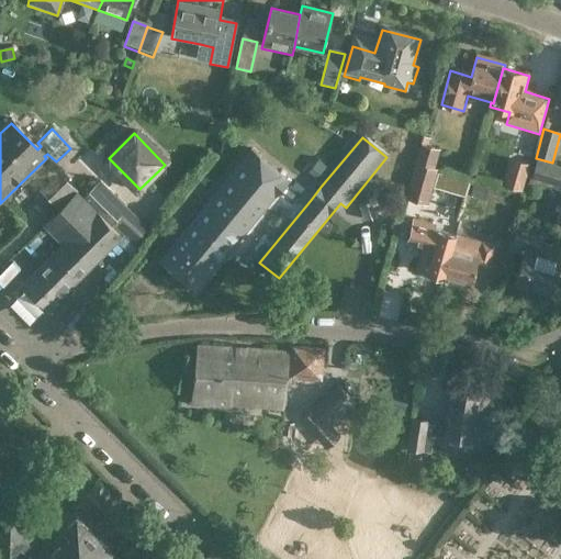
[(416,164),(435,170),(440,151),(421,145),(416,164)]
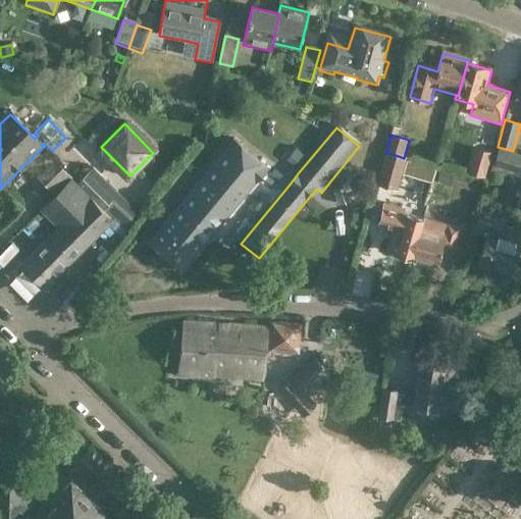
[(192,191),(226,219),(269,167),(235,139),(192,191)]
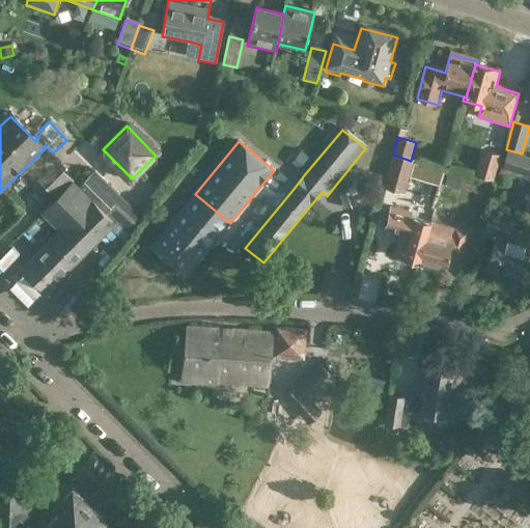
[(501,157),(482,151),(475,177),(494,183),(501,157)]
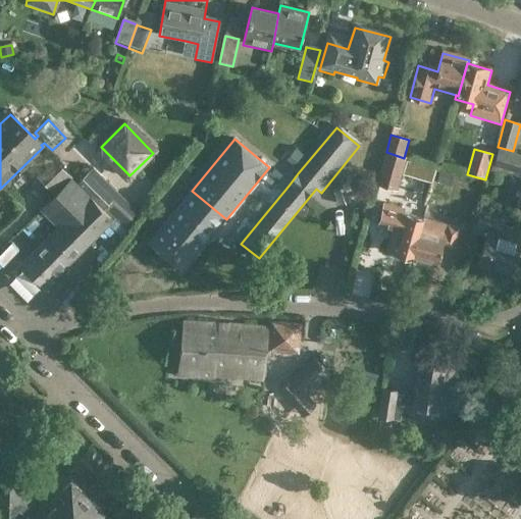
[(520,156),(499,150),(493,166),(520,175),(520,156)]
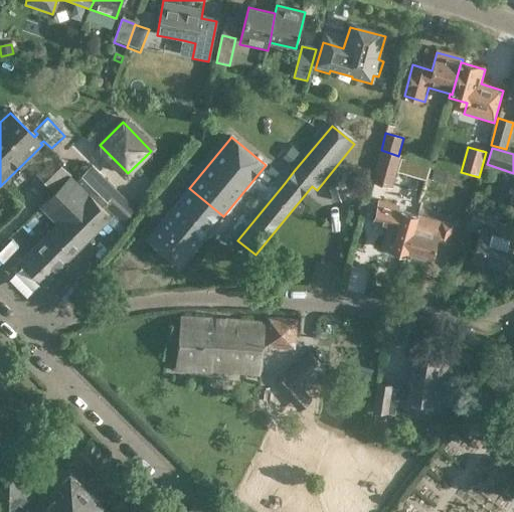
[(398,156),(381,150),(371,183),(392,189),(401,156),(398,156)]
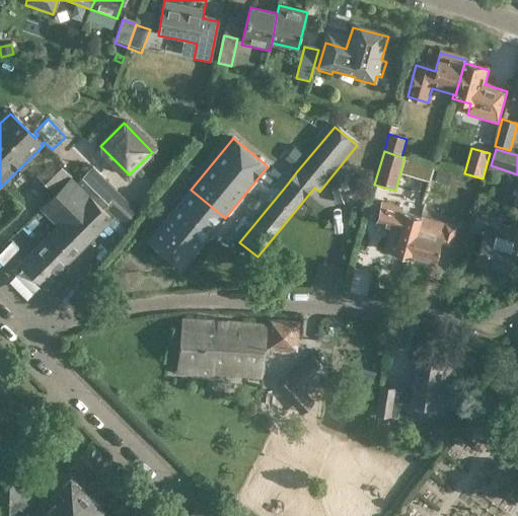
[(92,167),(77,183),(103,210),(119,194),(92,167)]
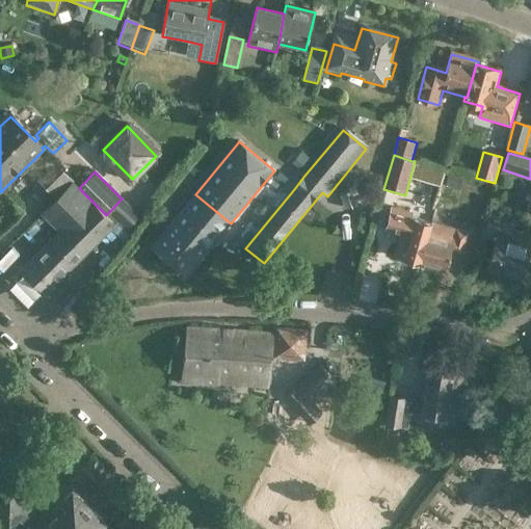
[(73,181),(65,174),(46,193),(53,201),(73,181)]
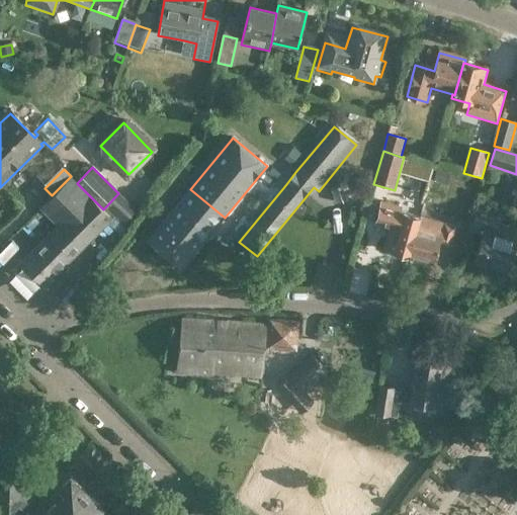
[(437,171),(434,181),(448,186),(451,175),(437,171)]
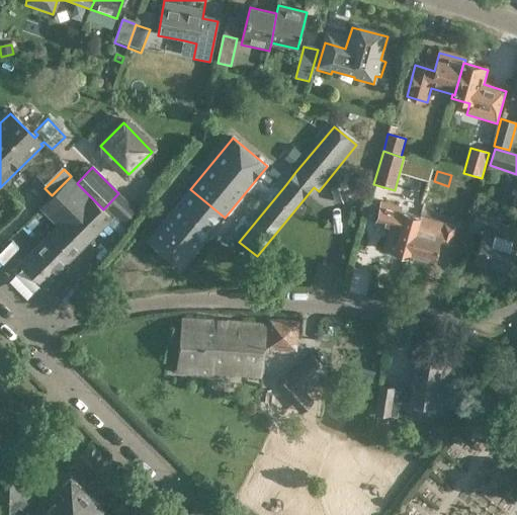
[(59,228),(21,265),(44,287),(111,221),(101,210),(70,179),(52,198),(40,209),(41,210),(59,228)]
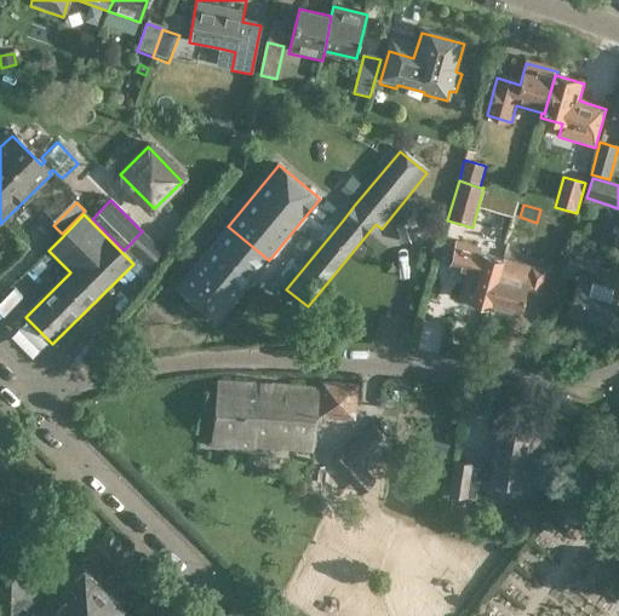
[(269,260),(228,226),(176,288),(217,322),(269,260)]
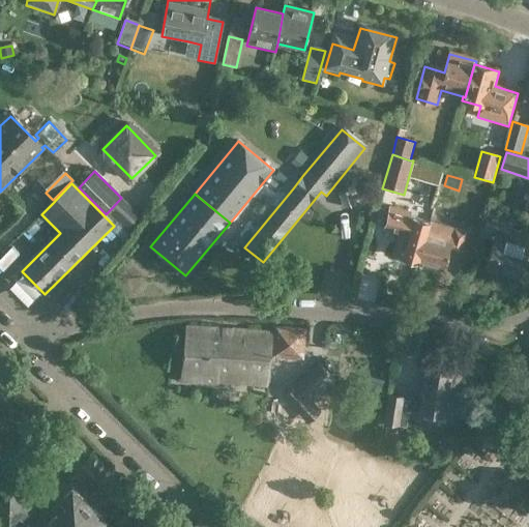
[(390,207),(389,213),(384,232),(398,236),(392,256),(417,263),(429,224),(410,217),(411,212),(390,207)]
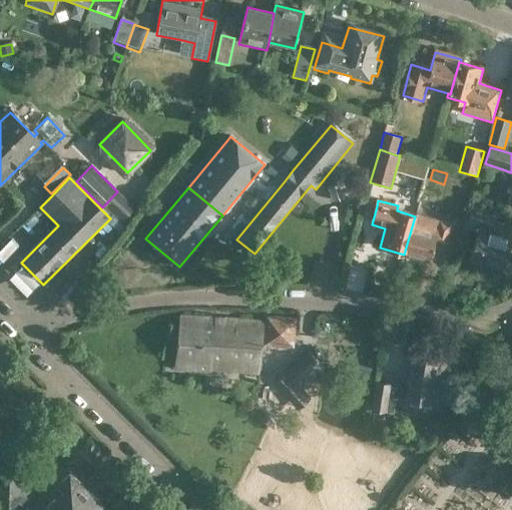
[(497,215),(472,207),(465,229),(478,233),(469,262),(503,272),(506,262),(511,263),(511,238),(491,231),(497,215)]
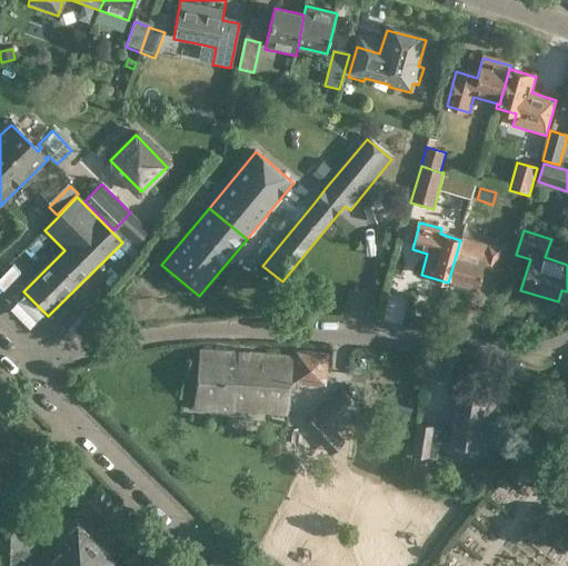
[(460,240),(448,283),(447,286),(475,294),(481,269),(495,272),(501,251),(488,247),(460,240)]
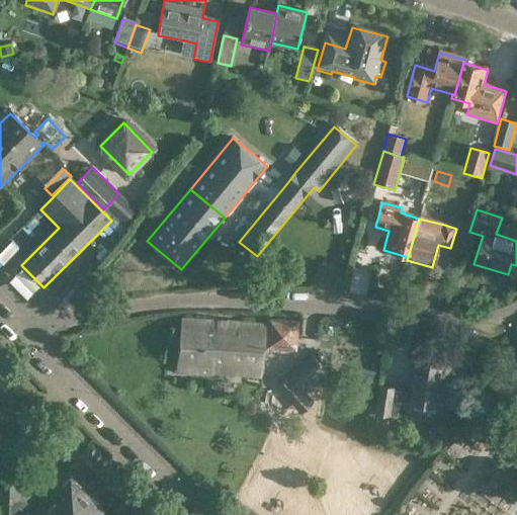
[(264,328),(182,321),(176,373),(210,376),(210,373),(260,378),(264,328)]
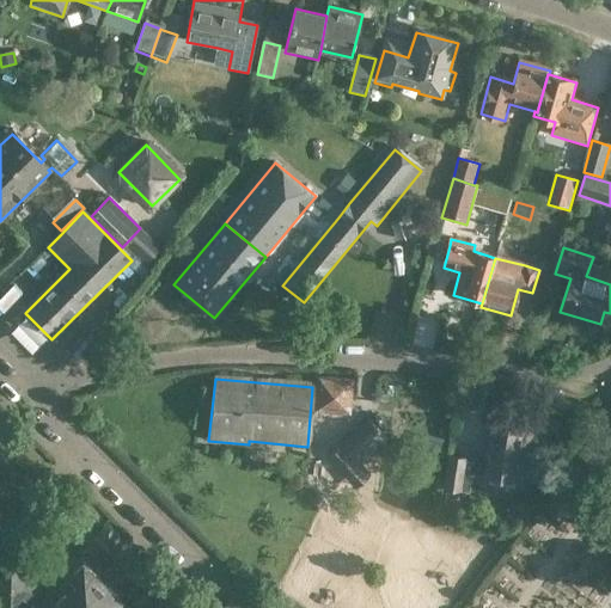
[(347,480),(390,443),(370,418),(328,459),(347,480)]
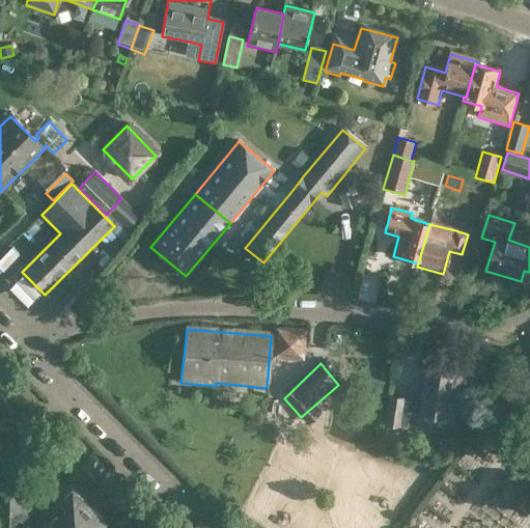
[(403,399),(388,397),(383,427),(407,431),(410,414),(454,421),(462,373),(426,368),(421,405),(402,403),(403,399)]
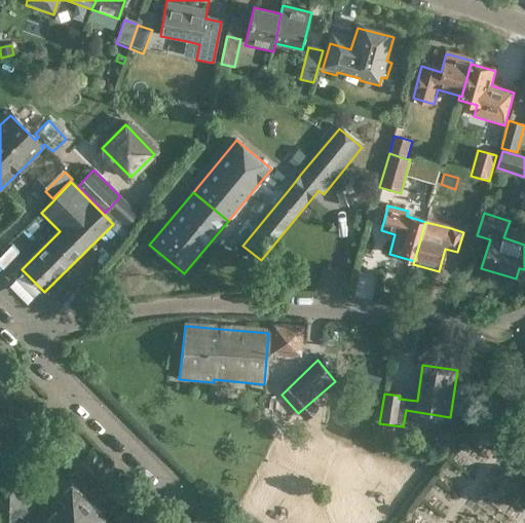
[(97,522),(102,518),(71,487),(47,511),(8,474),(0,481),(0,522),(97,522)]
